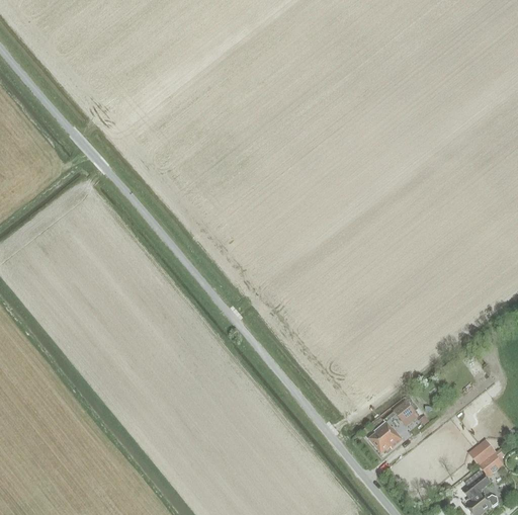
[(404,421),(416,412),(406,401),(394,410),(404,421)]
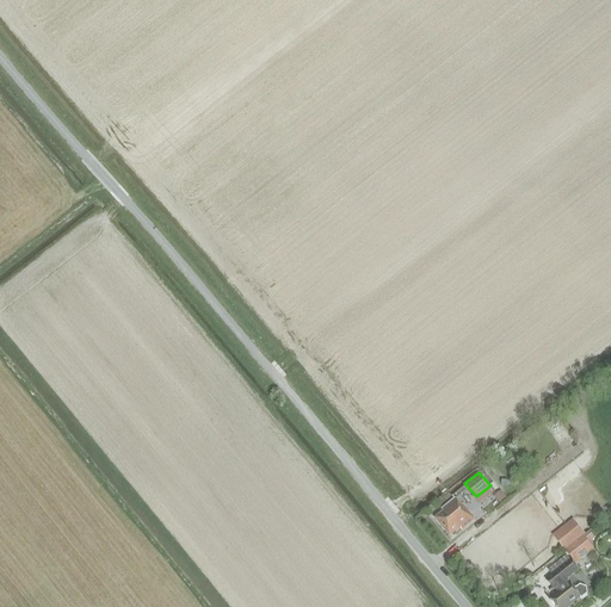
[(503,489),(495,495),(500,500),(506,495),(503,489)]
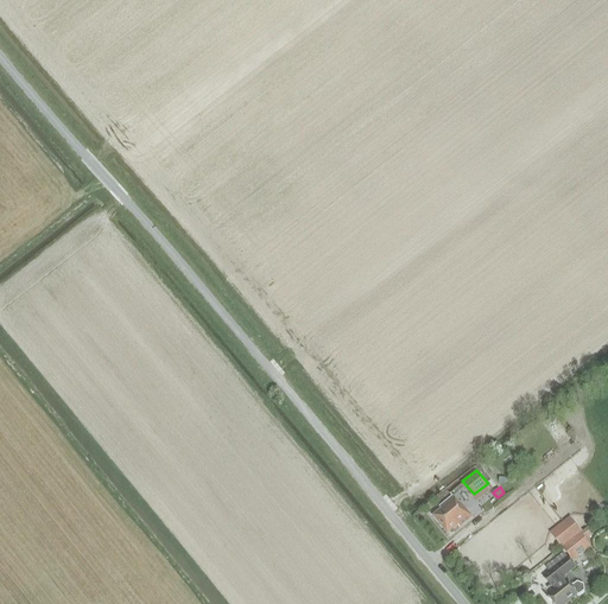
[(458,500),(453,491),(438,503),(439,506),(431,513),(447,532),(457,522),(458,525),(473,514),(461,498),(458,500)]
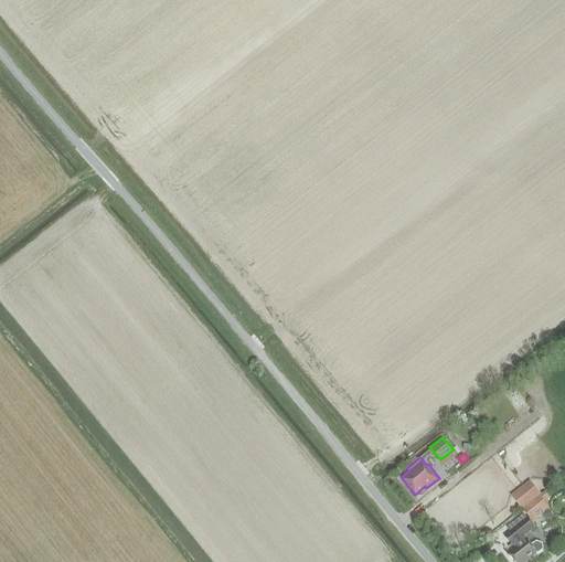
[(539,494),(541,491),(529,477),(509,492),(521,508),(521,507),(522,507),(539,494)]
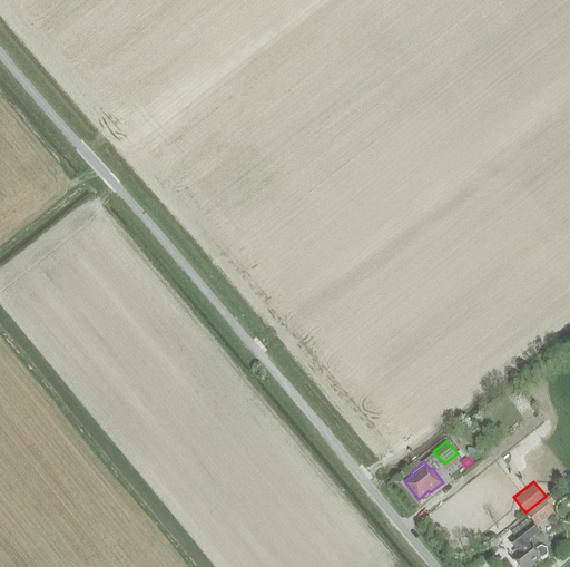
[(554,500),(549,494),(546,496),(543,498),(527,511),(536,524),(553,510),(549,505),(554,500)]
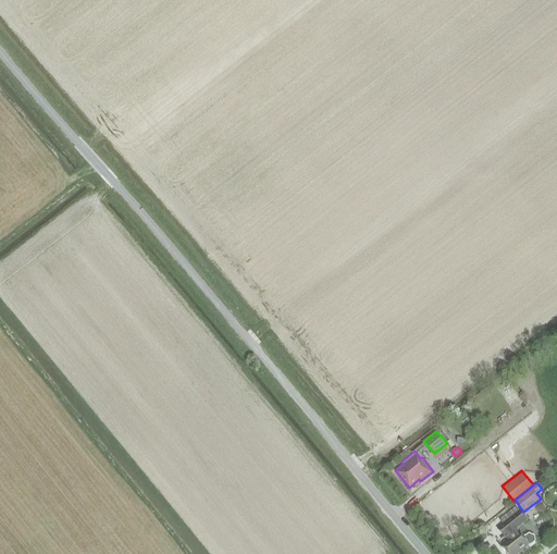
[(528,518),(519,507),(517,504),(508,511),(512,516),(498,527),(505,536),(506,534),(508,538),(502,543),(509,553),(512,553),(529,542),(530,543),(535,540),(534,533),(529,531),(528,532),(521,522),(528,518)]
